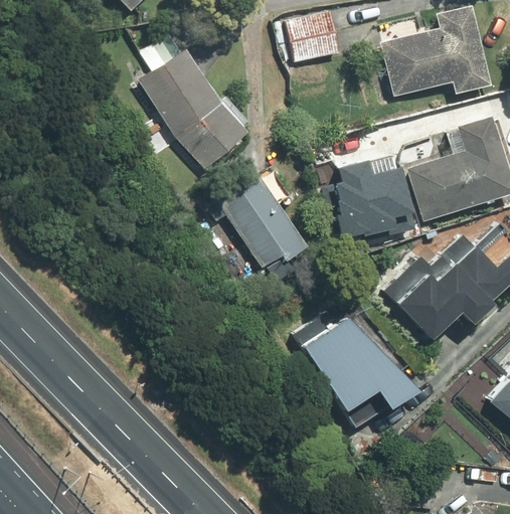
[(119,0),(131,12),(143,0),(119,0)]
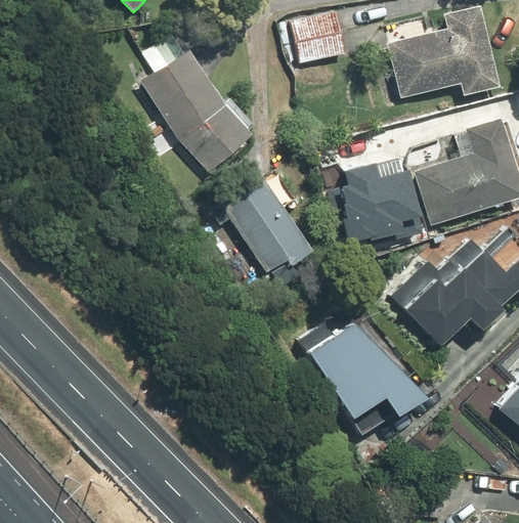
[(461,96),(501,87),(481,4),(441,13),(444,29),(391,42),(403,96),(458,84),(461,96)]
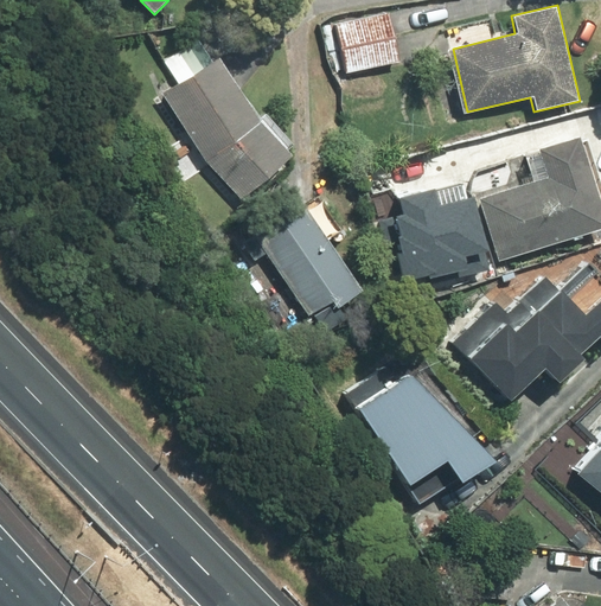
[(392,12),(338,23),(349,74),(402,63),(392,12)]
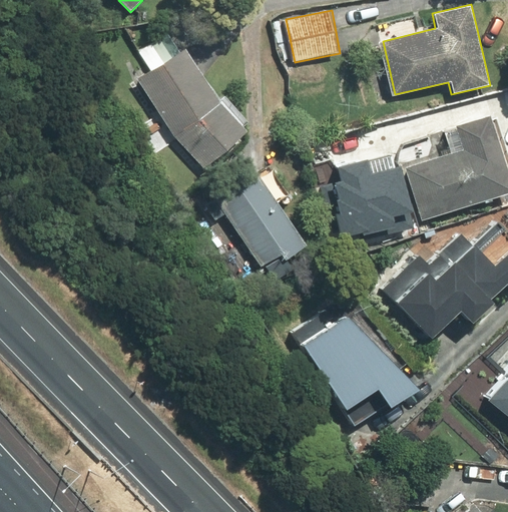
[(152,67),(137,77),(174,134),(204,168),(246,131),(221,104),(185,48),(182,50),(169,30),(140,49),(152,67)]
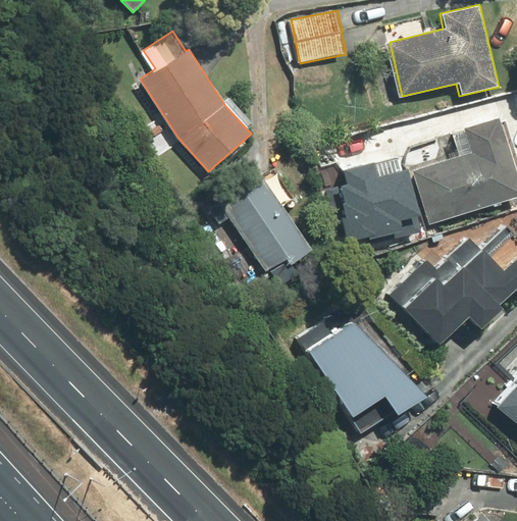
[(430,110),(393,121),(402,150),(438,140),(430,110)]
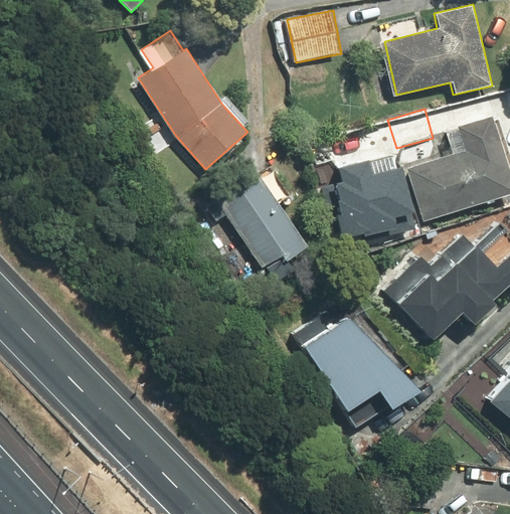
[(452,154),(408,167),(423,218),(509,192),(509,172),(492,114),(444,128),(452,154)]
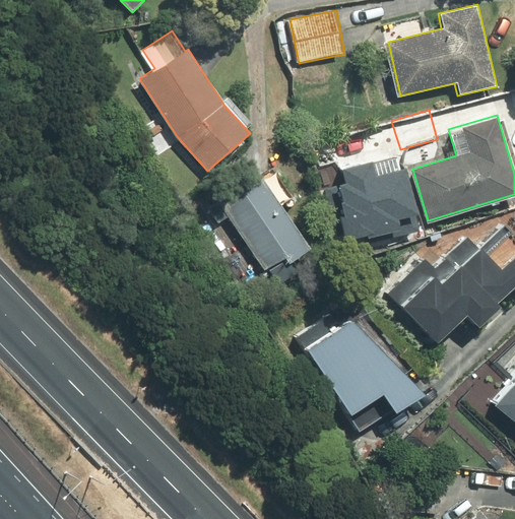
[(309,248),(282,206),(270,186),(272,185),(285,205),(296,198),(279,171),(266,180),(260,171),(206,205),(218,225),(232,216),(265,269),(282,258),(285,263),(309,248)]
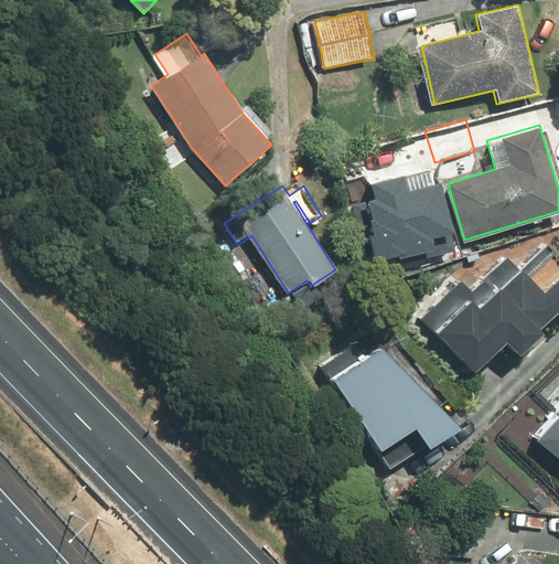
[(537,331),(557,312),(558,314),(558,279),(545,293),(509,254),(472,288),(463,279),(421,318),(471,372),(504,342),(516,357),(540,334),(537,331)]
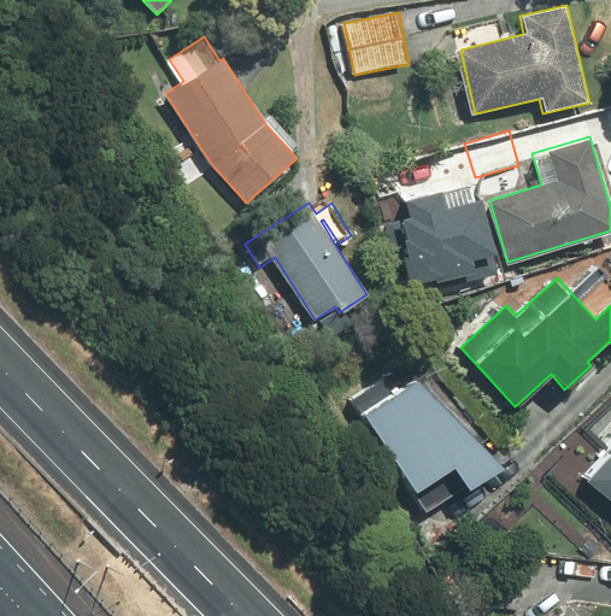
[(499,468),(485,449),(416,380),(407,386),(397,370),(353,399),(432,514),(499,468)]
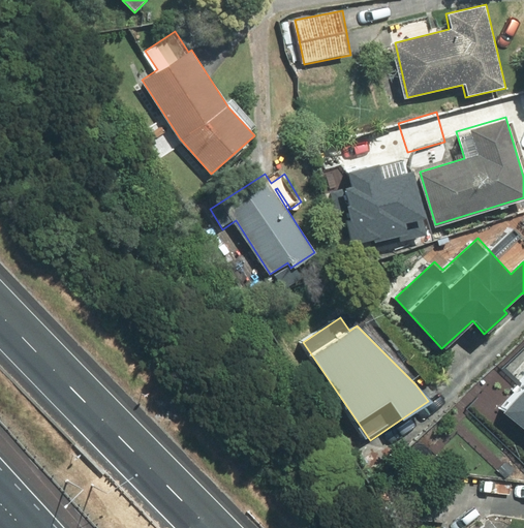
[(518,527),(495,527),(487,518),(474,527),(518,527),(519,527),(518,527)]
